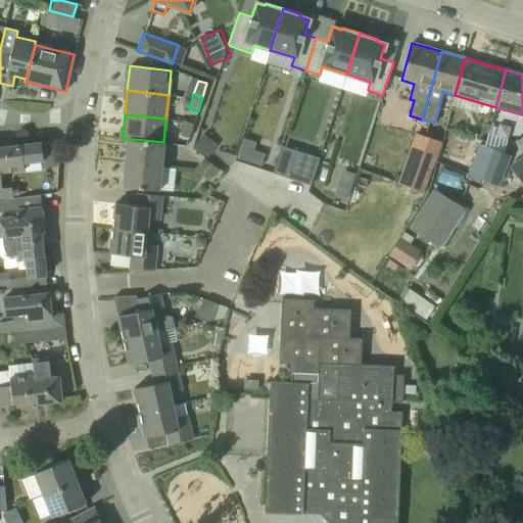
[(185,122),(181,135),(188,138),(193,125),(185,122)]
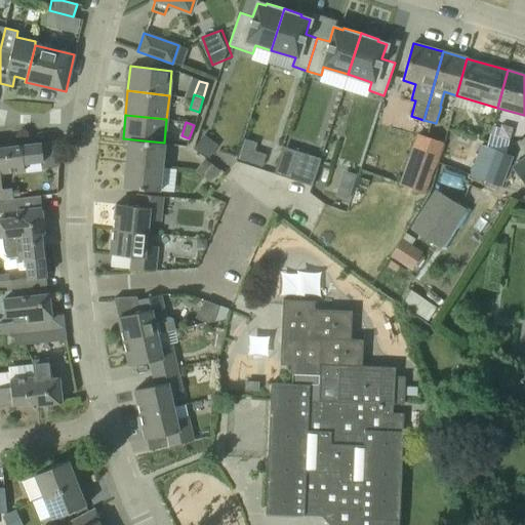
[(416,134),(399,184),(423,193),(441,144),(416,134)]
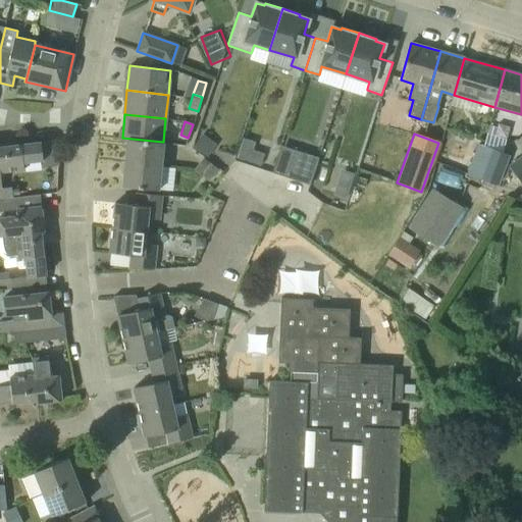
[(160,165),(163,142),(122,138),(121,140),(126,140),(124,162),(160,165)]
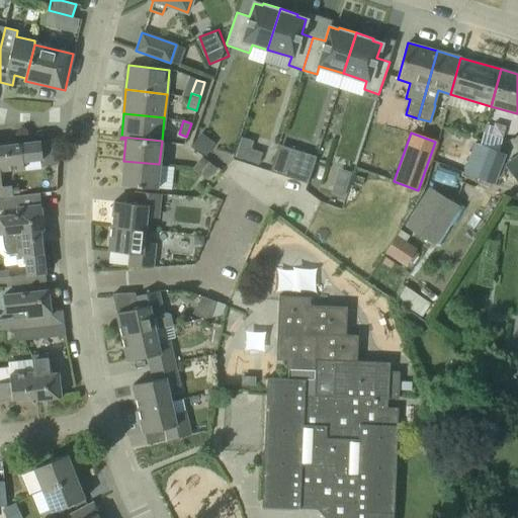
[(0,145),(0,169),(0,170),(23,168),(22,161),(40,159),(41,166),(57,164),(55,140),(39,142),(39,141),(0,145)]
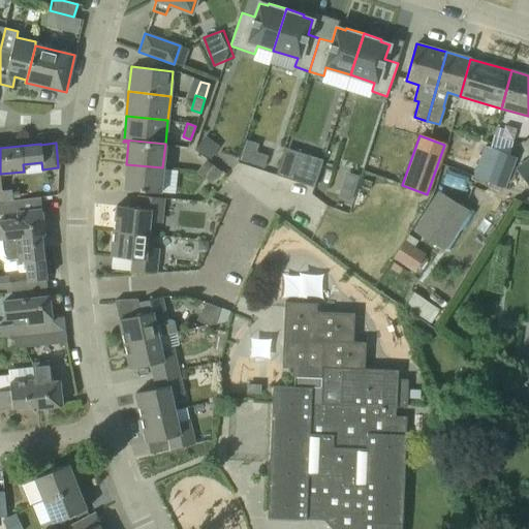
[(503,187),(515,156),(479,144),(476,155),(478,156),(471,176),(503,187)]
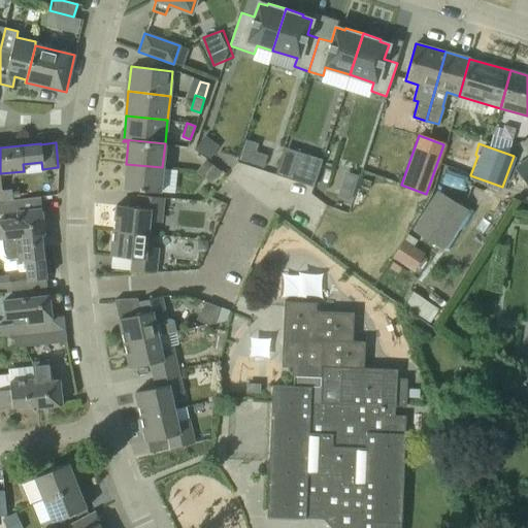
[(267,156),(243,147),(239,160),(263,168),(267,156)]
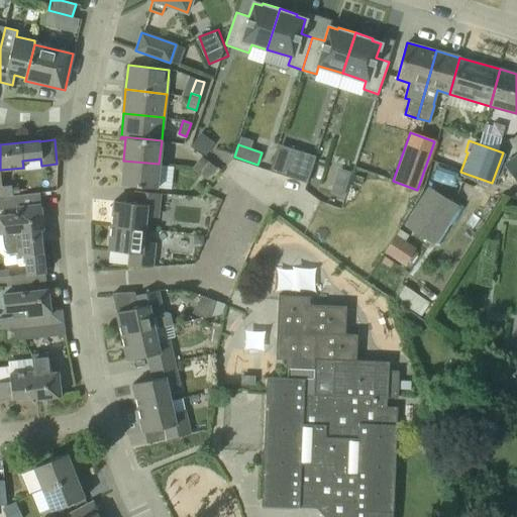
[(307,184),(315,157),(291,148),(282,176),(307,184)]
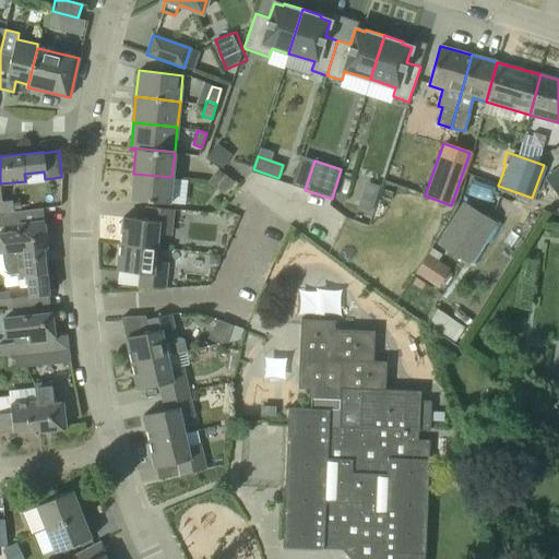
[(558,193),(558,168),(547,177),(558,193)]
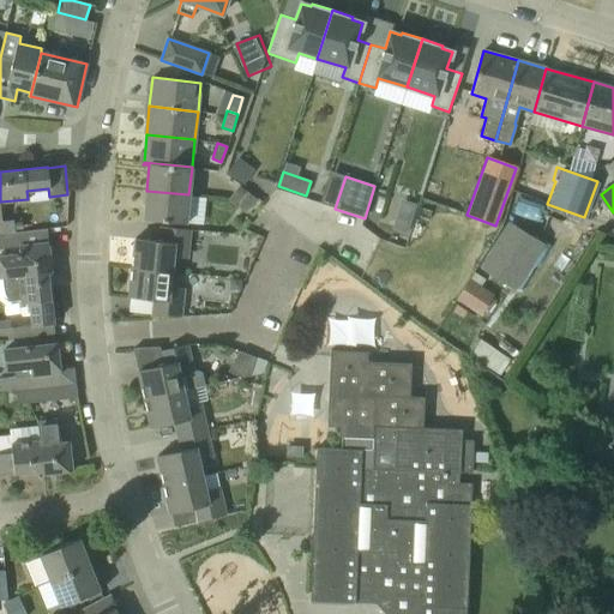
[(251,206),(256,199),(239,186),(234,193),(251,206)]
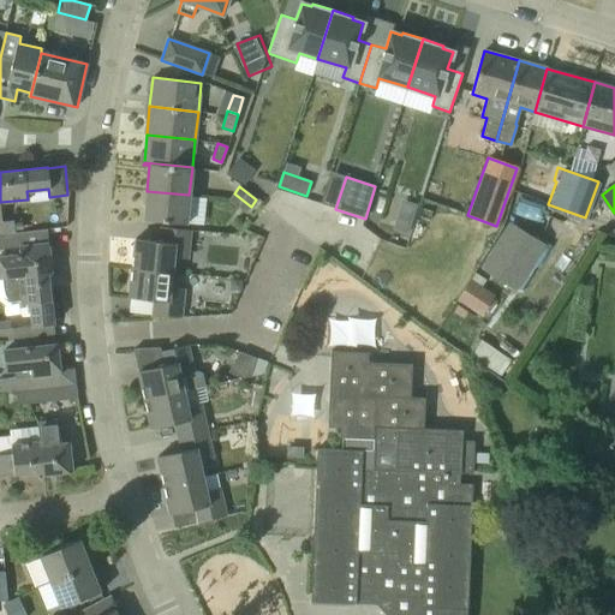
[(147,191),(144,220),(186,224),(189,195),(147,191)]
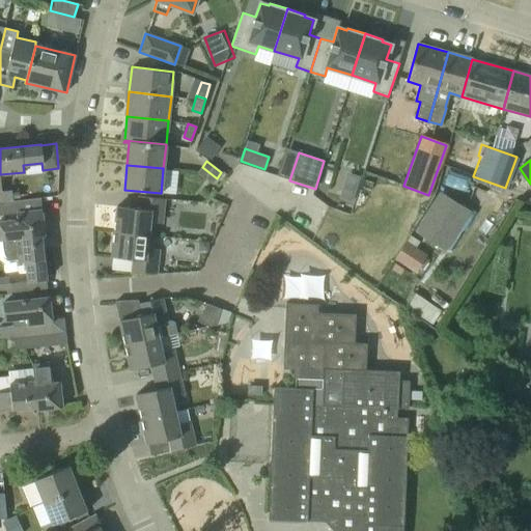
[(217,178),(202,167),(197,173),(212,185),(217,178)]
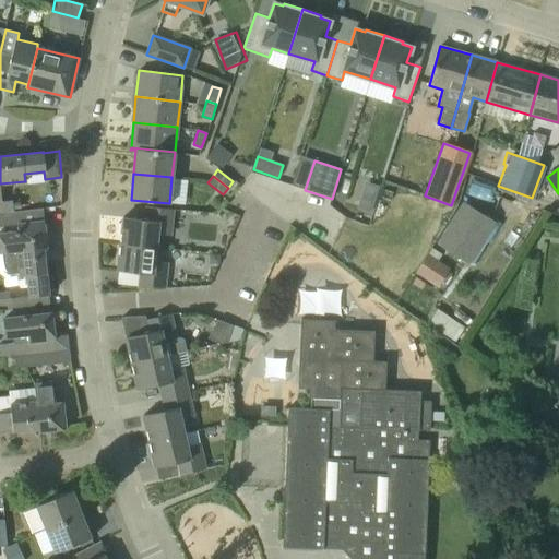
[(3,213),(13,212),(12,200),(2,201),(3,213)]
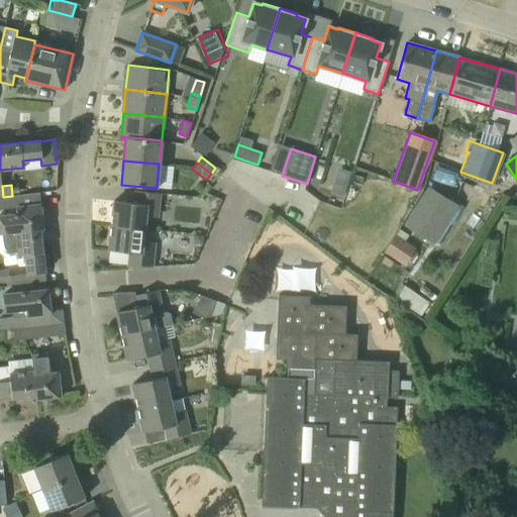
[(429,189),(407,223),(434,240),(456,206),(429,189)]
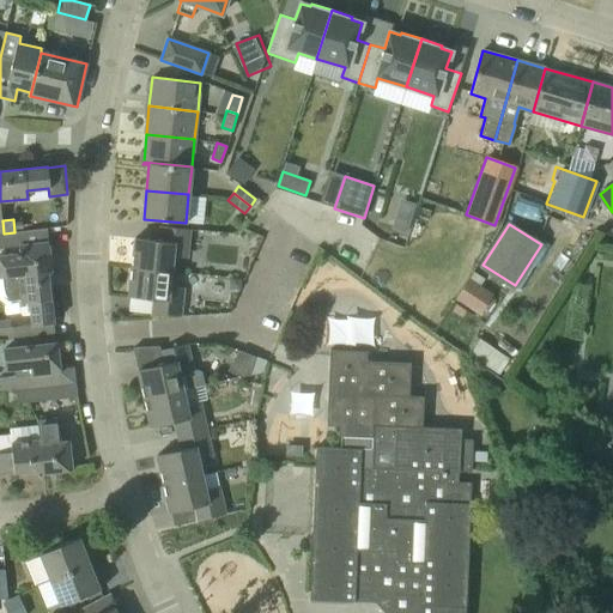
[(132,267),(173,272),(175,255),(187,256),(190,230),(161,226),(159,241),(134,238),(132,267)]
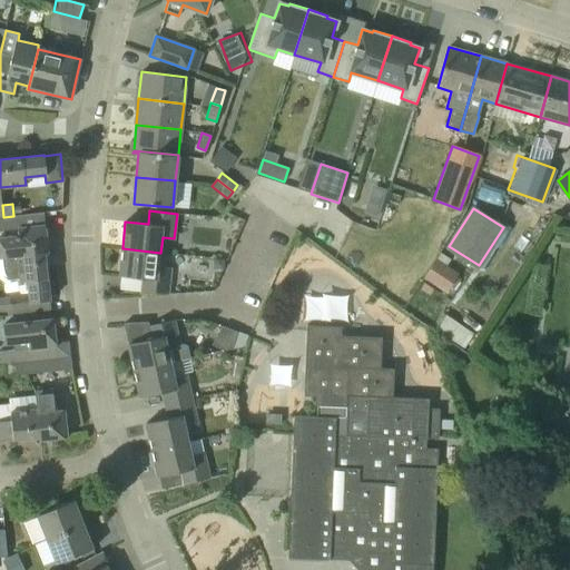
[(0,257),(18,256),(17,255),(43,253),(48,253),(45,225),(43,225),(42,213),(13,216),(3,217),(3,218),(0,218),(0,257)]
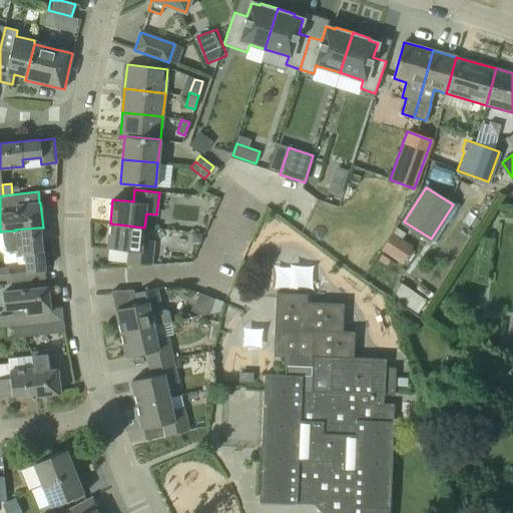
[(110,223),(107,247),(128,250),(127,263),(151,265),(154,241),(143,239),(144,227),(110,223)]
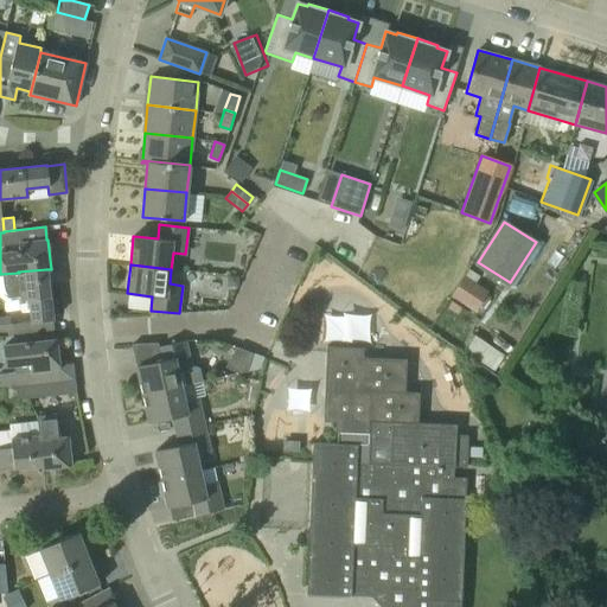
[(50,300),(46,269),(18,272),(19,273),(0,274),(2,294),(10,299),(21,296),(21,301),(30,300),(32,321),(52,319),(52,315),(58,315),(57,300),(50,300)]
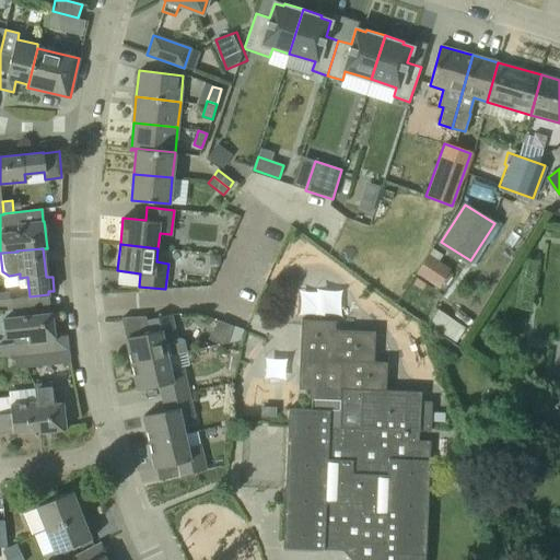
[(451,269),(429,255),(416,273),(439,288),(451,269)]
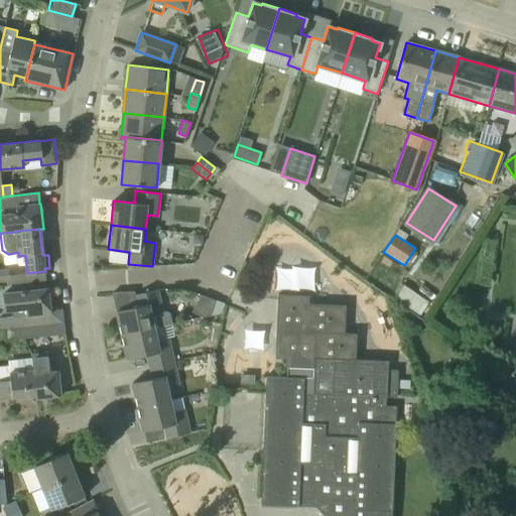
[(0,286),(10,285),(20,284),(18,274),(10,275),(9,269),(0,269),(0,286)]
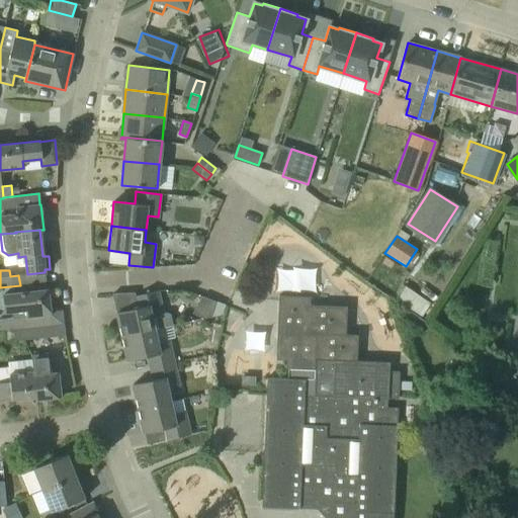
[(35,290),(4,294),(6,313),(12,312),(12,319),(0,319),(0,323),(1,332),(14,330),(23,329),(23,328),(35,327),(34,316),(51,315),(48,289),(35,290)]
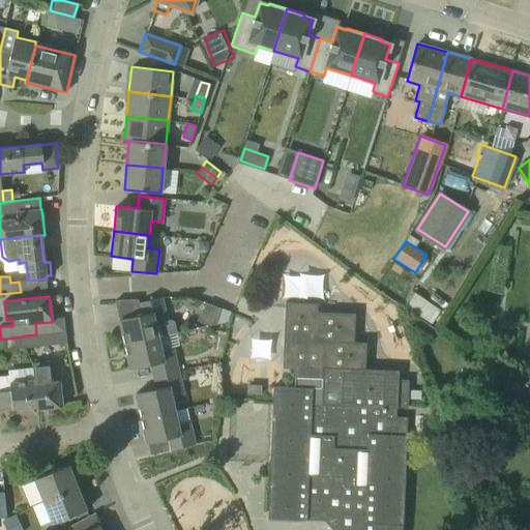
[(124,345),(157,337),(177,333),(174,321),(171,320),(165,322),(165,321),(166,321),(160,298),(137,303),(140,315),(119,320),(124,345)]
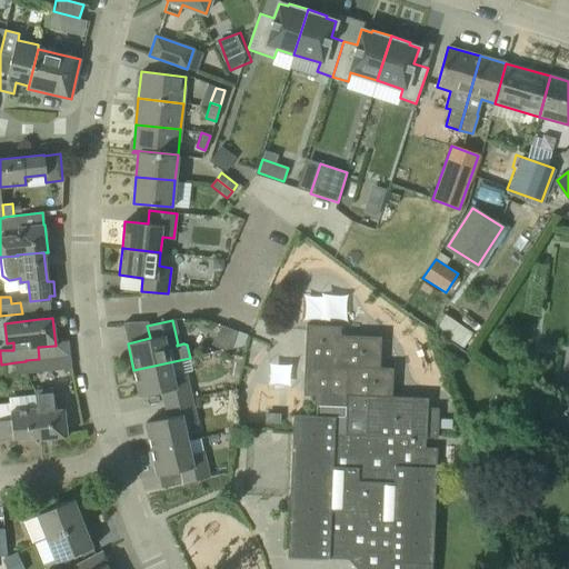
[(296,417),(290,556),(287,556),(287,557),(329,558),(329,553),(350,553),(363,568),(362,568),(431,568),(436,468),(437,448),(425,448),(426,439),(426,438),(437,439),(438,408),(427,408),(427,398),(426,398),(426,401),(391,399),(392,368),(379,367),(381,337),(340,335),(340,326),(306,325),(303,392),(320,393),(319,417),(296,417)]
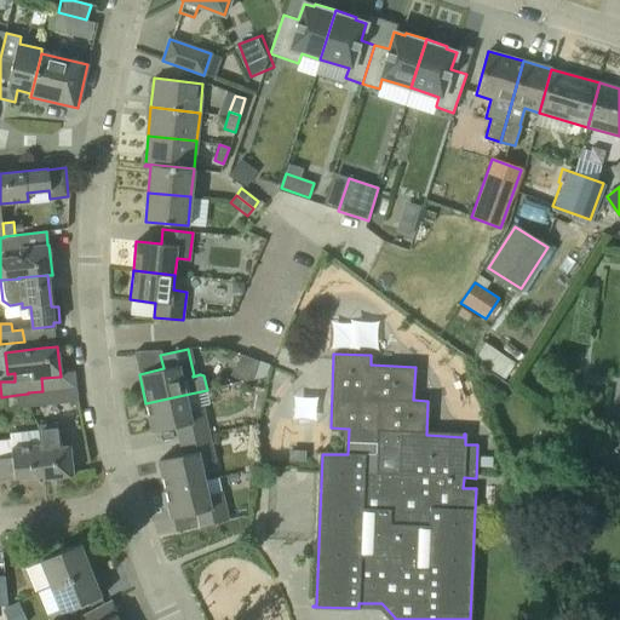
[(28,392),(28,394),(30,407),(79,402),(76,388),(42,391),(28,392)]
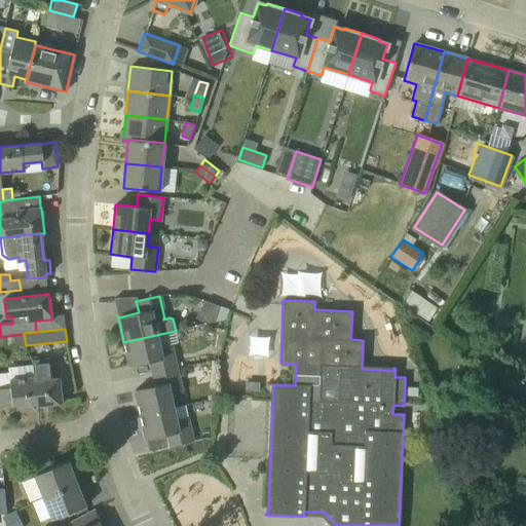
[(14,335),(15,346),(26,345),(24,334),(14,335)]
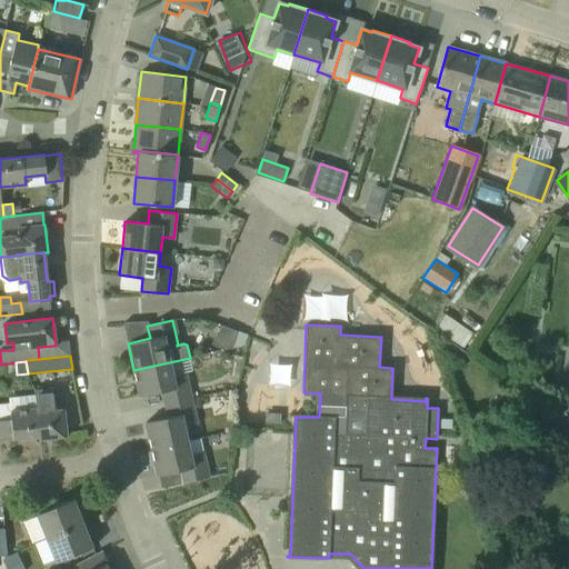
[(169,362),(133,370),(139,396),(162,391),(165,405),(190,399),(185,372),(172,376),(169,362)]
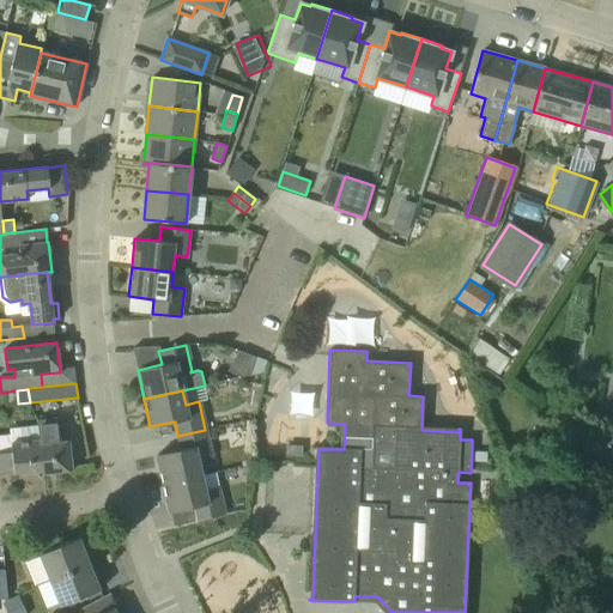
[(38,439),(43,469),(42,469),(42,473),(72,469),(68,441),(60,442),(58,419),(37,422),(37,425),(38,439)]
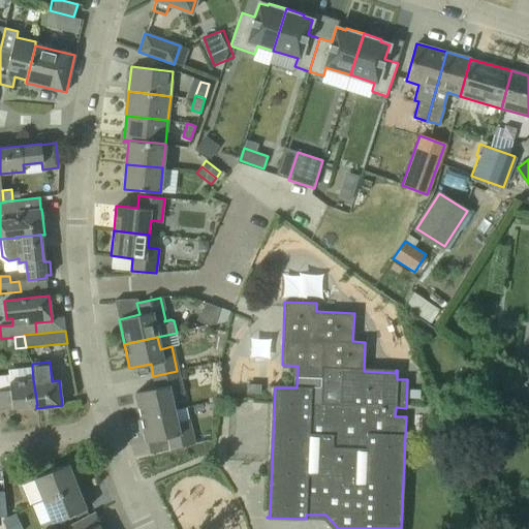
[(0,408),(36,405),(37,405),(33,379),(32,367),(8,370),(8,374),(0,375),(0,408)]
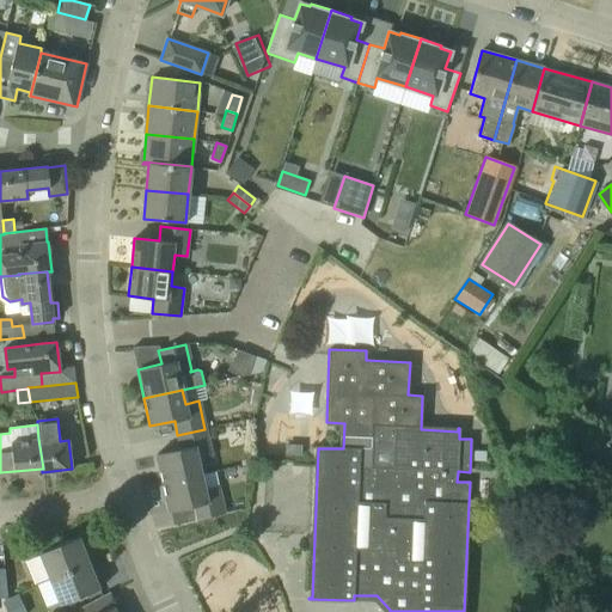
[(204,429),(177,435),(181,448),(157,454),(163,482),(201,473),(197,459),(210,456),(204,429)]
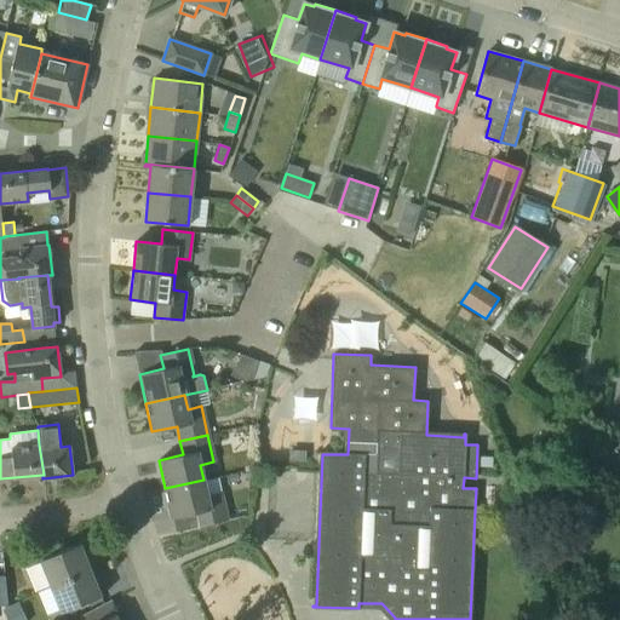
[(217,477),(204,480),(165,488),(171,518),(196,512),(199,527),(227,521),(217,477)]
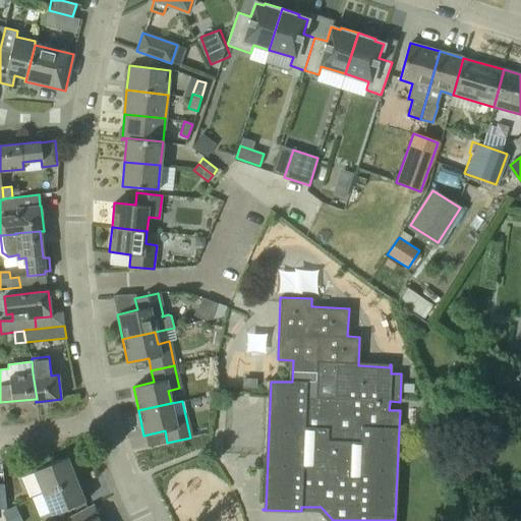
[(43,493),(75,479),(67,457),(34,471),(43,493)]
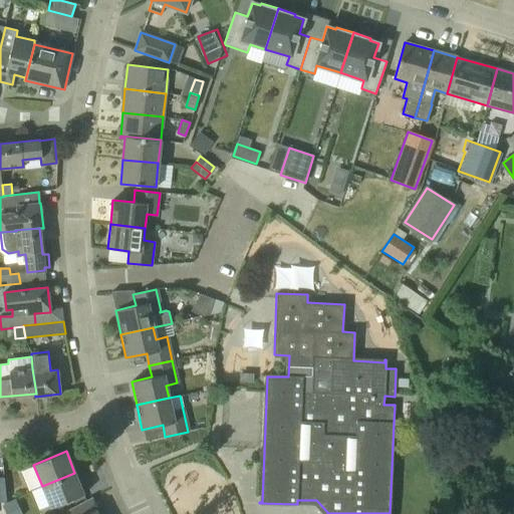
[(83,495),(74,473),(42,486),(50,508),(83,495)]
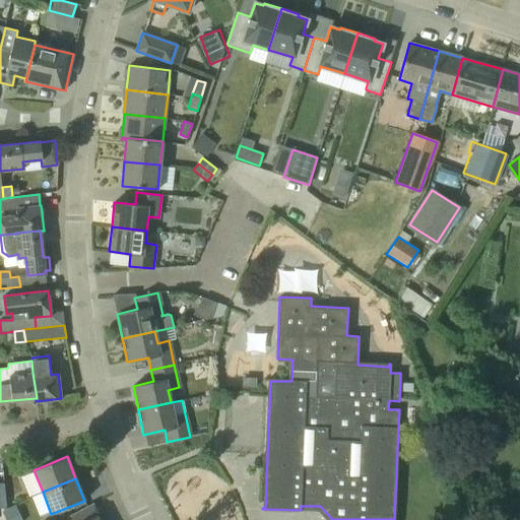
[(99,519),(96,516),(100,515),(93,503),(70,515),(72,519),(99,519)]
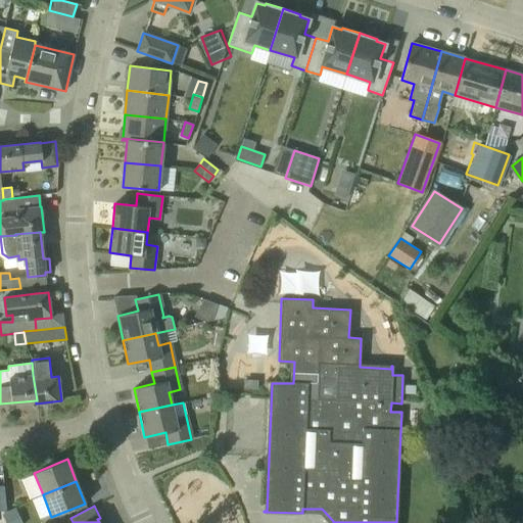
[(6,522),(19,516),(15,509),(2,515),(6,522)]
